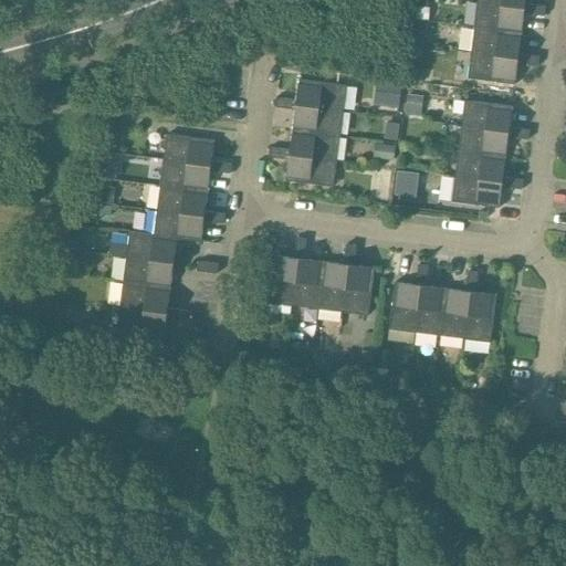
[(478,0),(478,2),(525,9),(524,13),(534,16),(535,6),(525,3),(525,0),(478,0)]
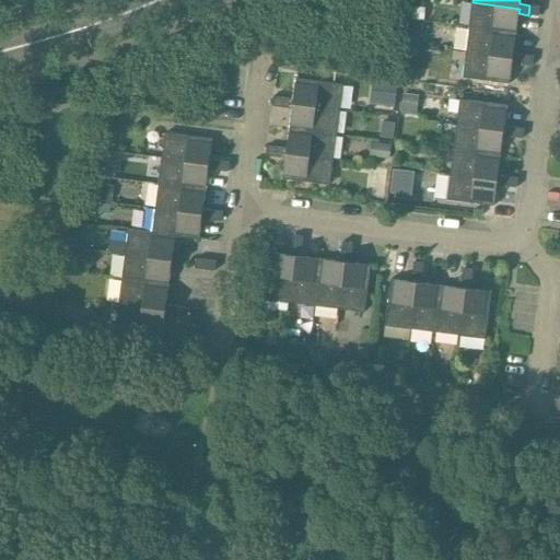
[(516,34),(518,13),(520,9),(473,2),(469,27),(516,34)]
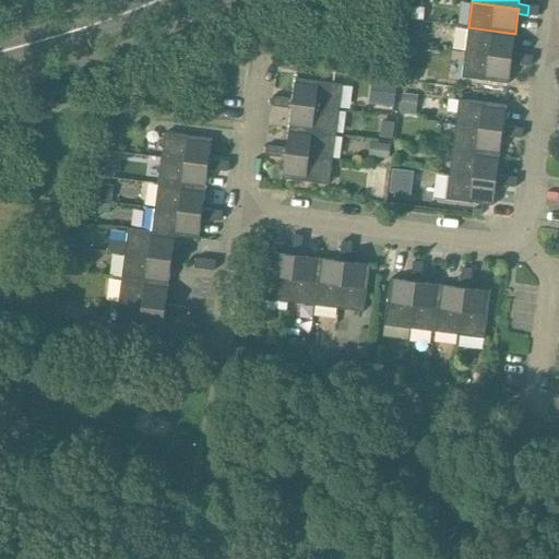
[(528,6),(527,15),(537,16),(538,7),(528,6)]
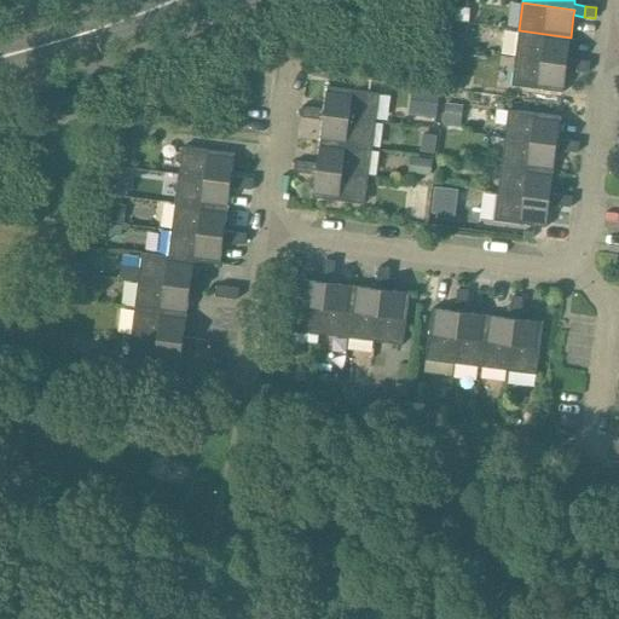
[(567,64),(568,59),(571,38),(519,30),(515,58),(567,64)]
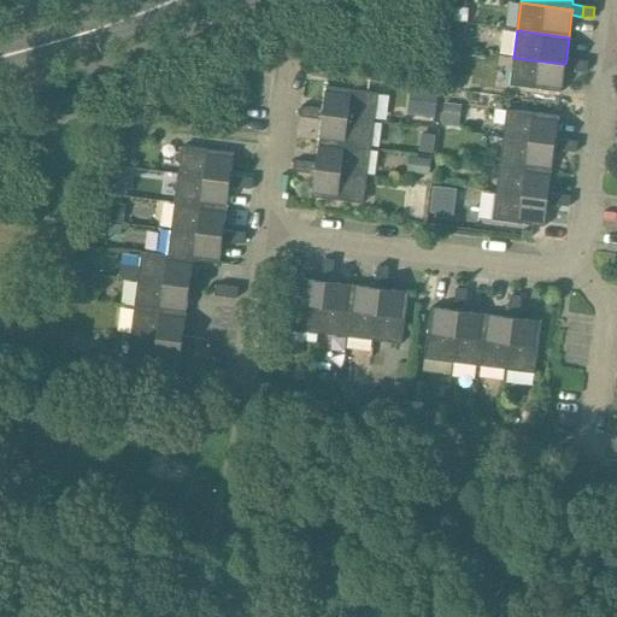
[(511,74),(510,86),(562,92),(564,70),(575,71),(577,60),(566,59),(565,64),(513,58),(511,74)]
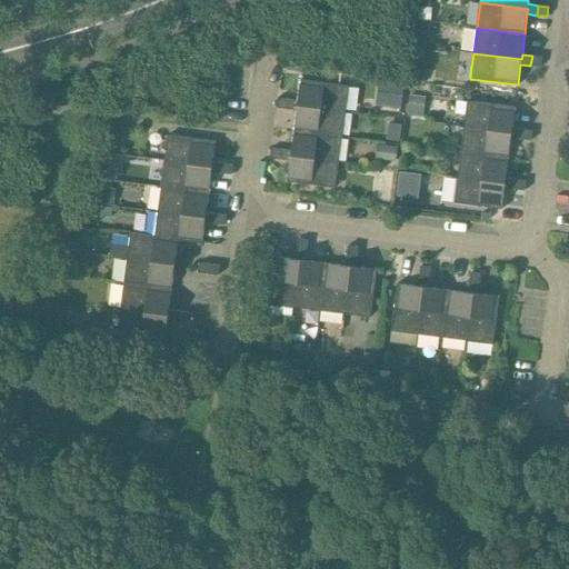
[(542,57),(532,56),(530,66),(540,67),(542,57)]
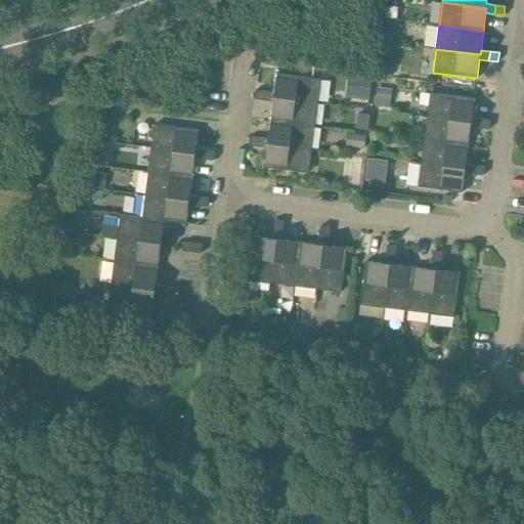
[(391,64),(379,62),(377,76),(390,77),(391,64)]
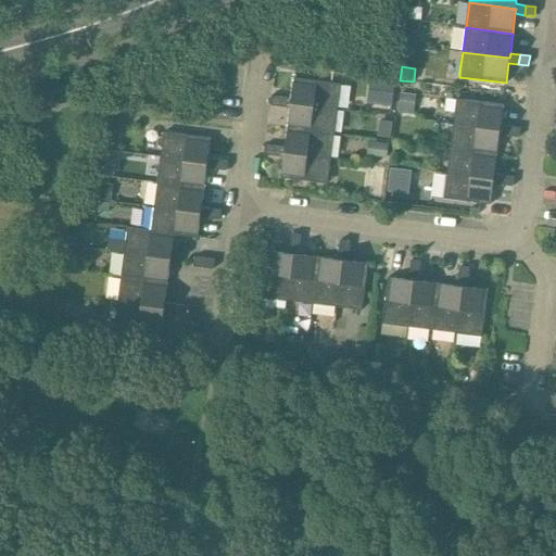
[(373,76),(370,103),(396,105),(397,77),(373,76)]
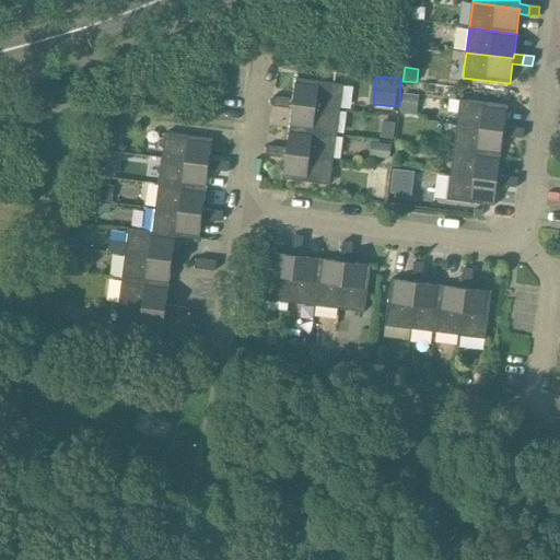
[(283,97),(282,107),(292,108),(292,103),(340,109),(343,84),(296,78),(293,98),(283,97)]
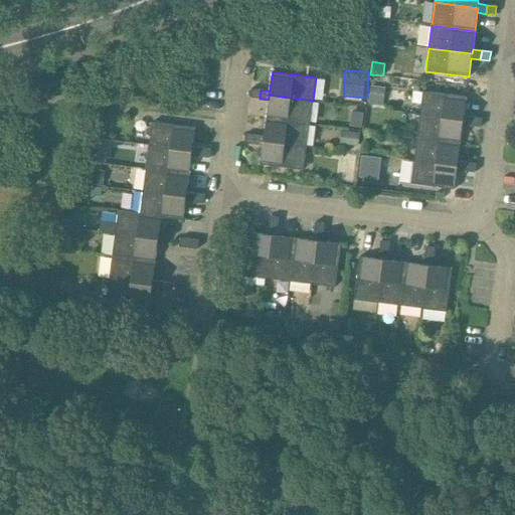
[(386,88),(371,87),(369,106),(384,108),(386,88)]
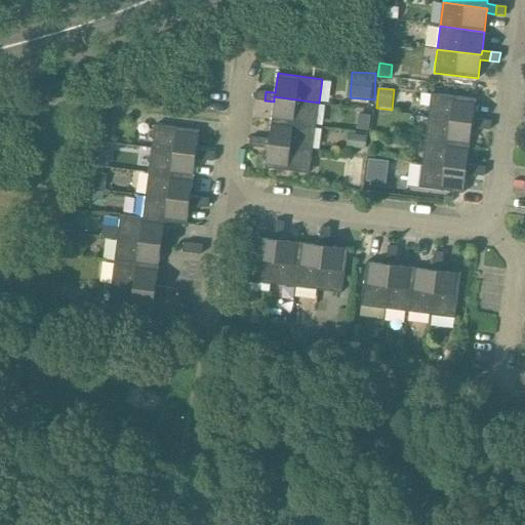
[(255,99),(265,101),(266,91),(256,90),(255,99)]
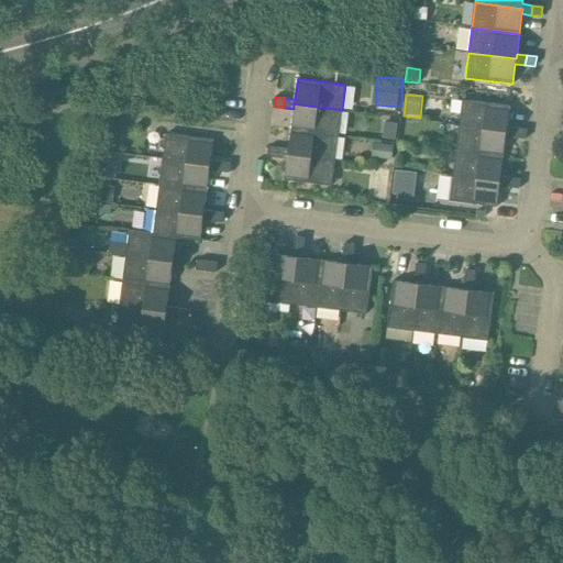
[(463,100),(460,125),(507,131),(506,136),(516,138),(517,128),(507,127),(510,106),(463,100)]
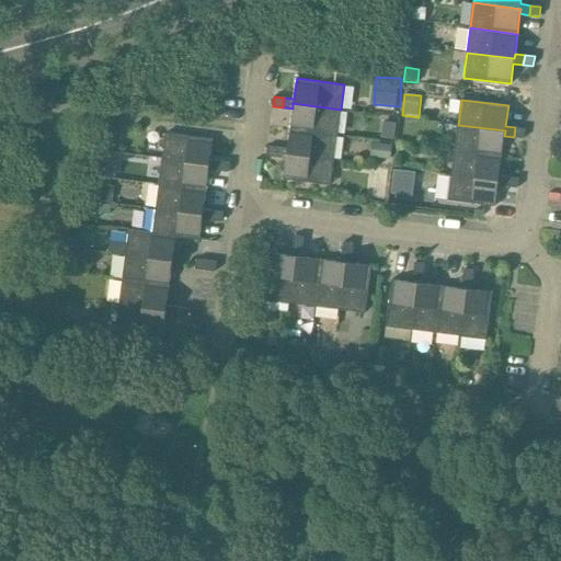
[(293,103),(293,109),(289,128),(338,135),(341,110),(293,103)]
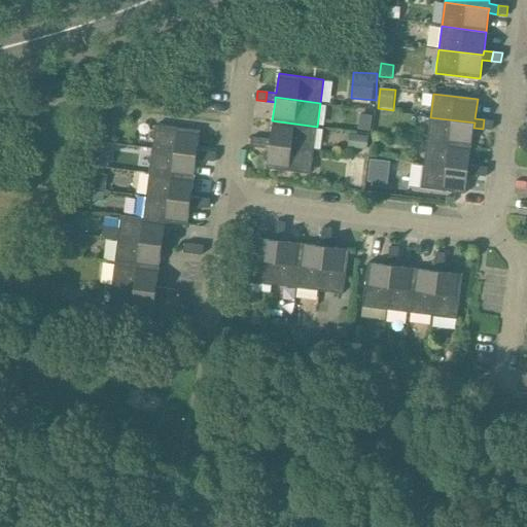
[(360,114),(358,130),(371,131),(373,115),(360,114)]
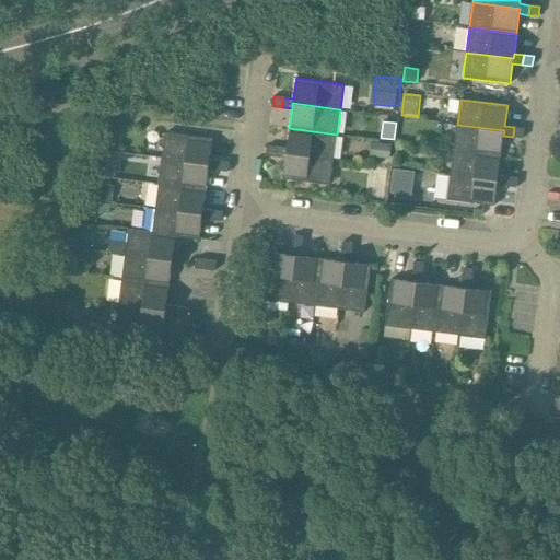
[(501,155),(503,136),(504,130),(457,125),(454,150),(501,155)]
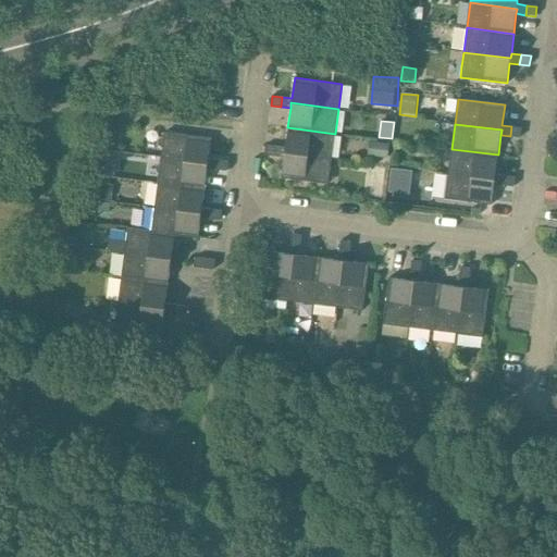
[(511,126),(510,136),(520,137),(521,127),(511,126)]
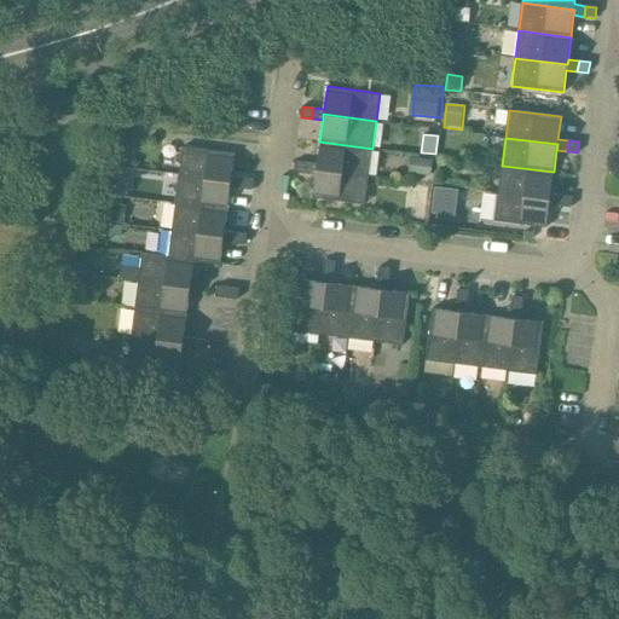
[(319,142),(317,165),(316,169),(369,177),(372,149),(319,142)]
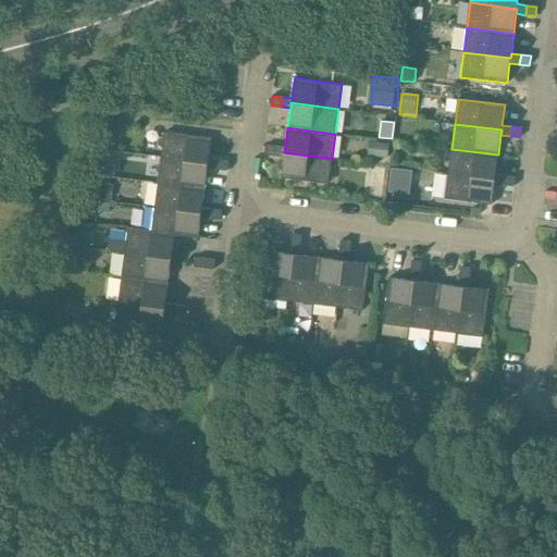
[(164,132),(161,158),(209,163),(208,169),(218,170),(219,160),(209,159),(211,138),(164,132)]
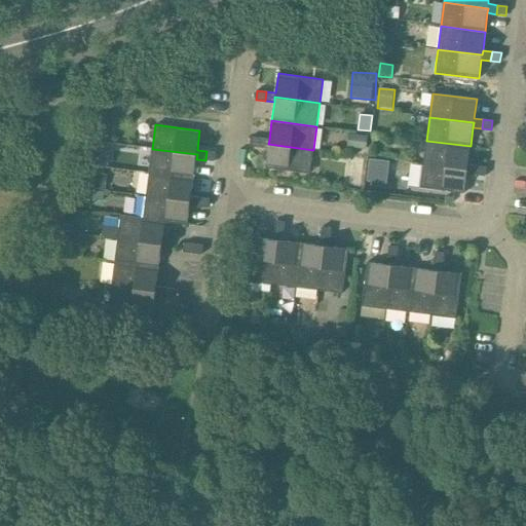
[(368,137),(349,135),(348,148),(366,150),(368,137)]
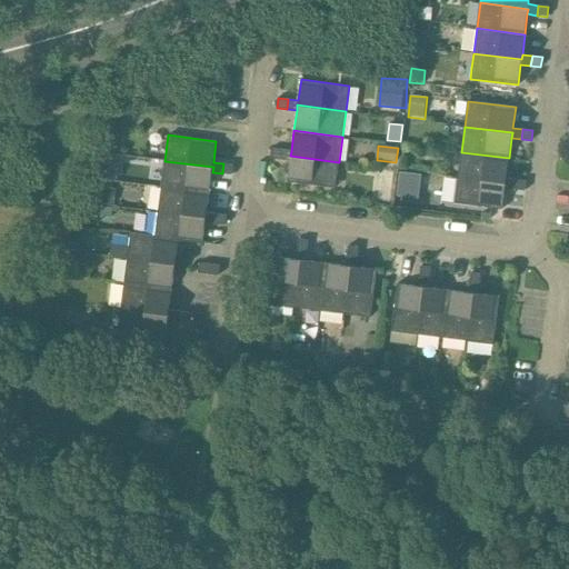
[(270,158),(280,159),(281,149),(271,148),(270,158)]
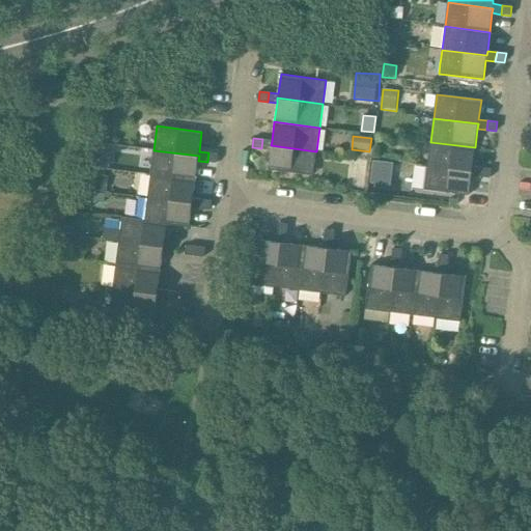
[(262,139),(261,148),(271,149),(269,169),(313,175),(316,151),(271,145),(272,141),(262,139)]
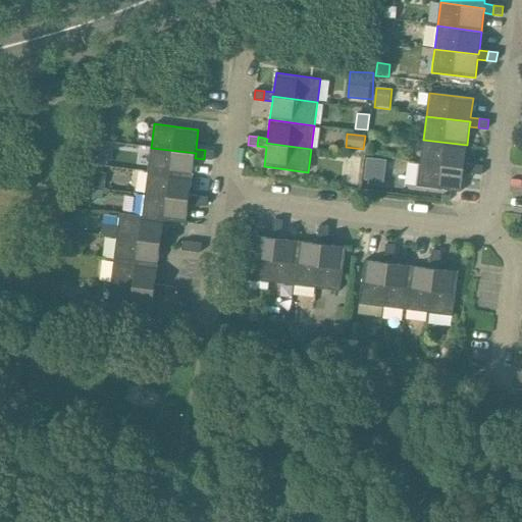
[(464,168),(464,163),(467,145),(423,140),(420,162),(464,168)]
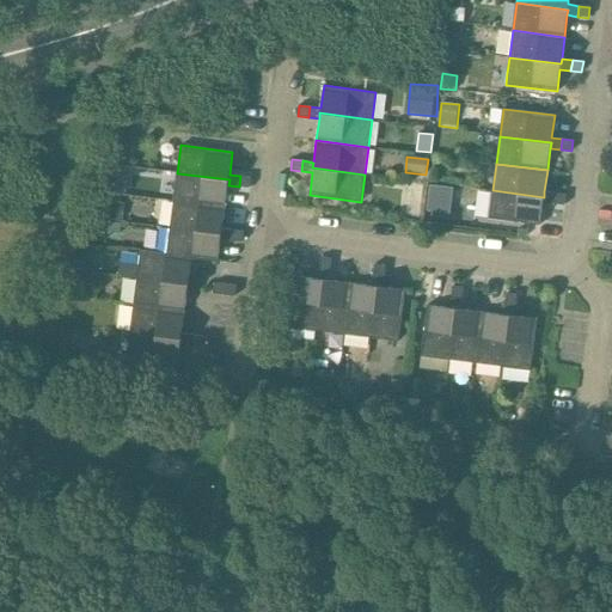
[(173,200),(226,207),(228,185),(230,179),(177,173),(173,200)]
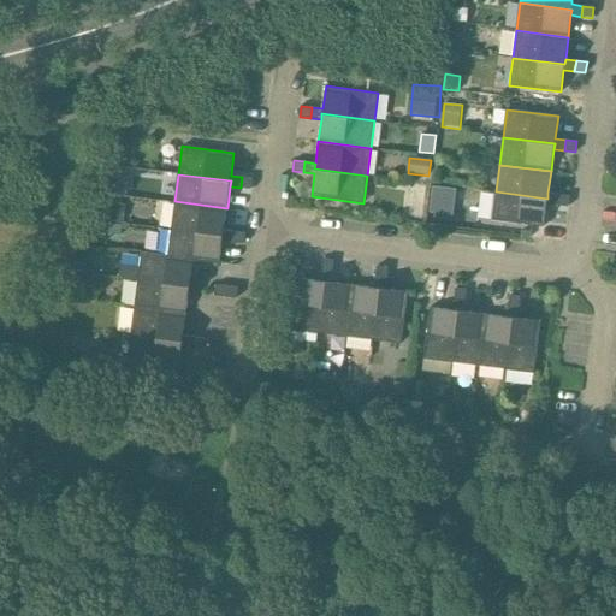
[(242,177),(241,188),(252,189),(253,178),(242,177)]
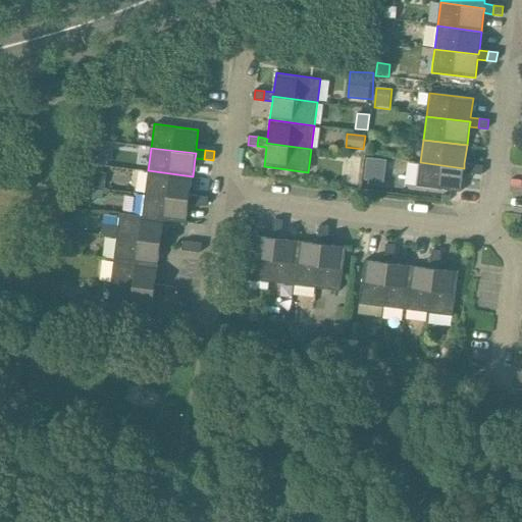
[(362,159),(348,157),(345,185),(359,187),(362,159)]
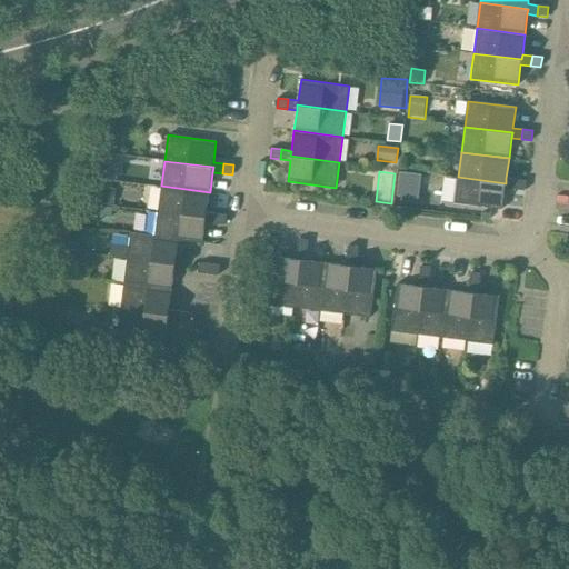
[(458,177),(455,202),(501,209),(505,188),(515,189),(516,180),(506,178),(506,183),(458,177)]
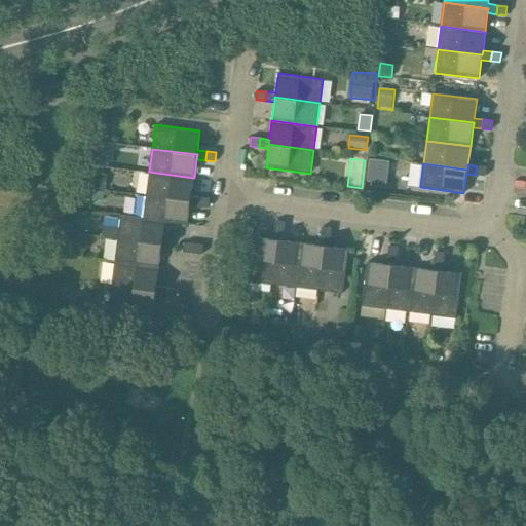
[(486,167),(477,166),(476,175),(485,176),(486,167)]
